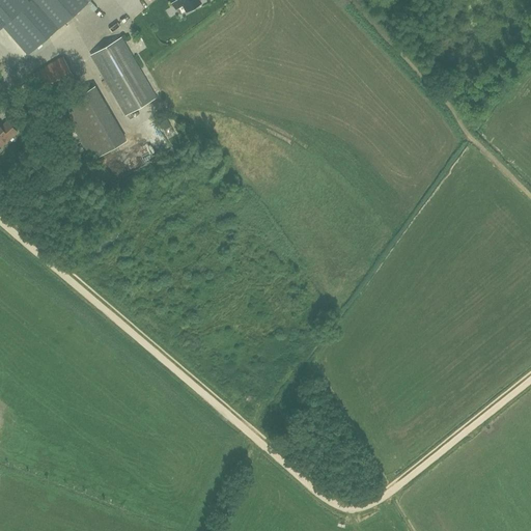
[(0,0),(0,27),(2,26),(27,54),(88,0),(0,0)]
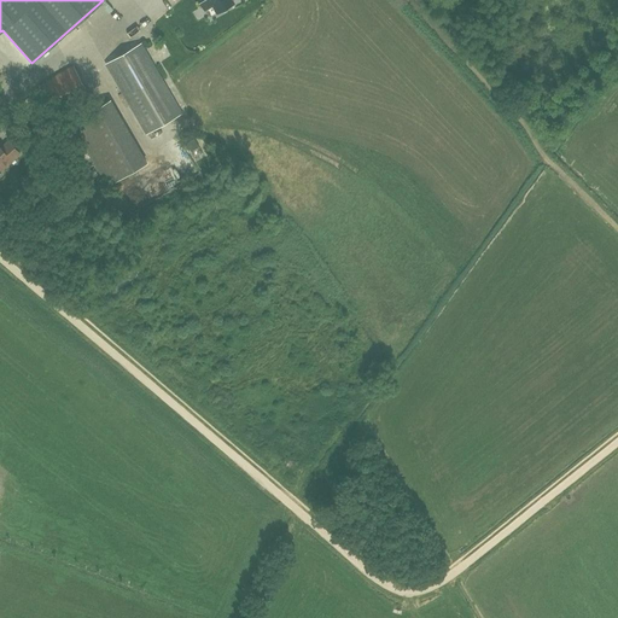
[(198,0),(205,10),(213,5),(217,13),(233,4),(231,0),(198,0)]
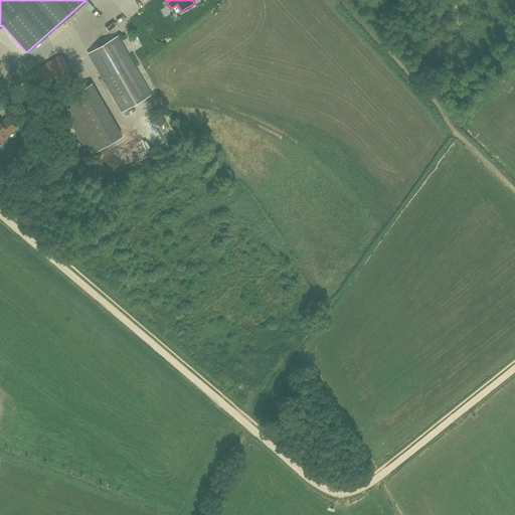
[(88,52),(96,68),(122,113),(152,95),(118,37),(88,52)]
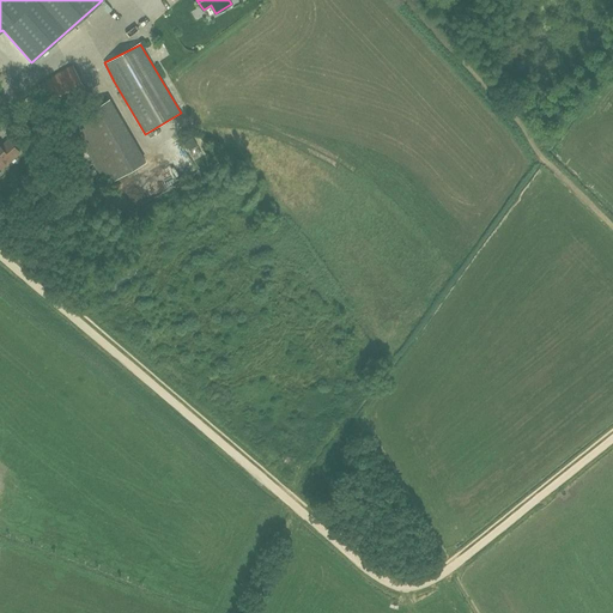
[(55,113),(89,93),(72,65),(38,85),(55,113)]
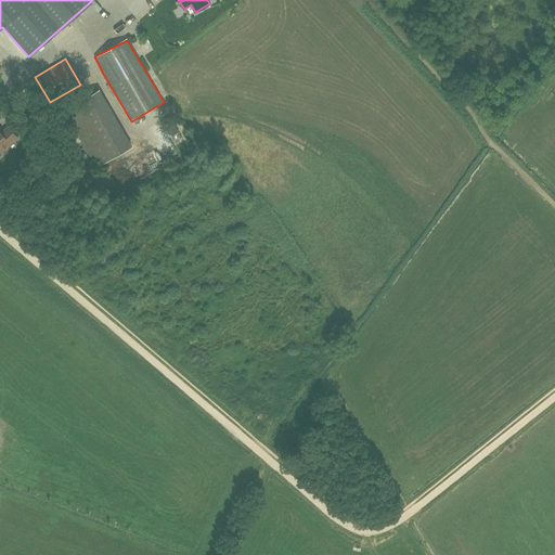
[(64,110),(98,165),(134,143),(101,87),(64,110)]
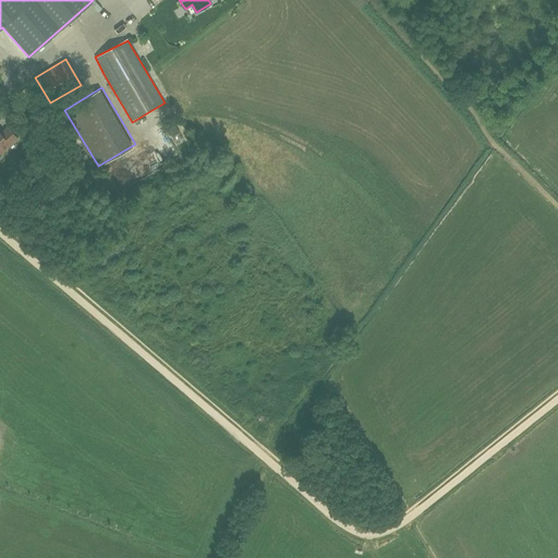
[(0,150),(1,150),(2,153),(20,137),(9,126),(2,133),(0,130),(0,150)]
